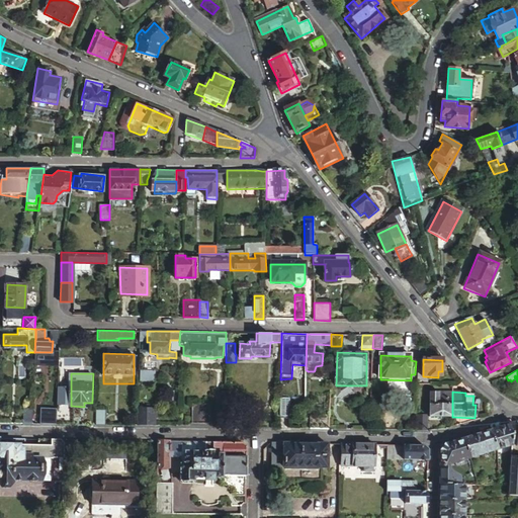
[(430,416),(452,417),(452,396),(431,395),(430,416)]
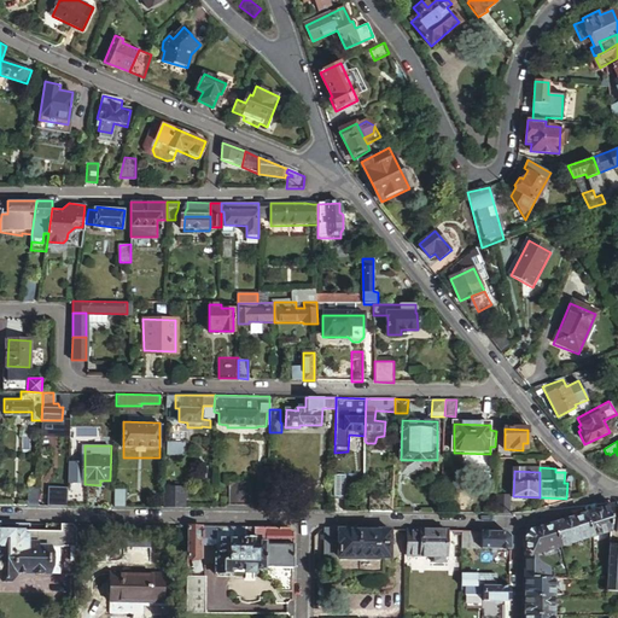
[(344,477),(333,477),(333,497),(344,496),(344,477)]
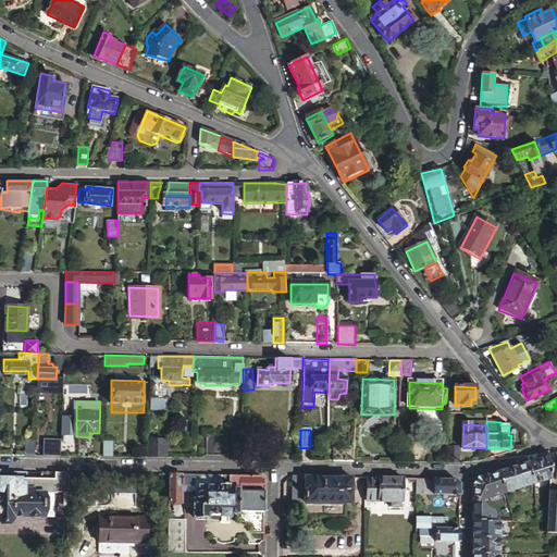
[(25,437),(25,456),(35,456),(35,438),(25,437)]
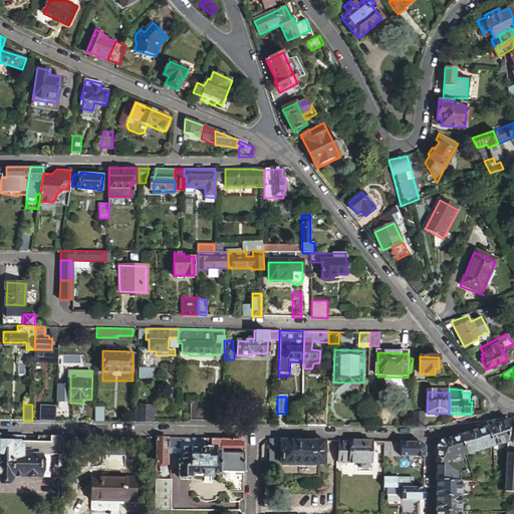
[(137,404),(137,422),(155,423),(155,404),(137,404)]
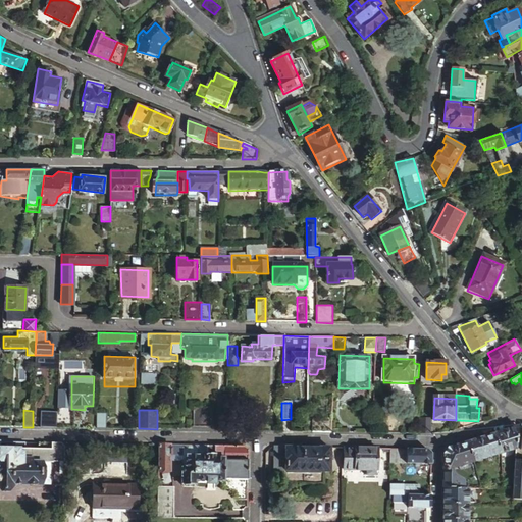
[(210,426),(210,411),(193,410),(193,426),(210,426)]
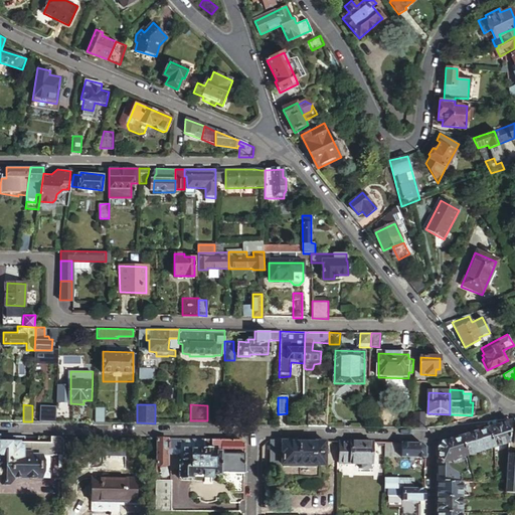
[(57,405),(57,421),(64,421),(65,406),(57,405)]
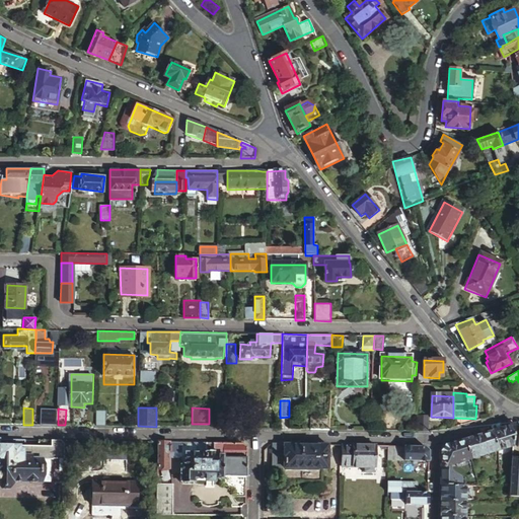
[(97,411),(97,426),(105,426),(105,411),(97,411)]
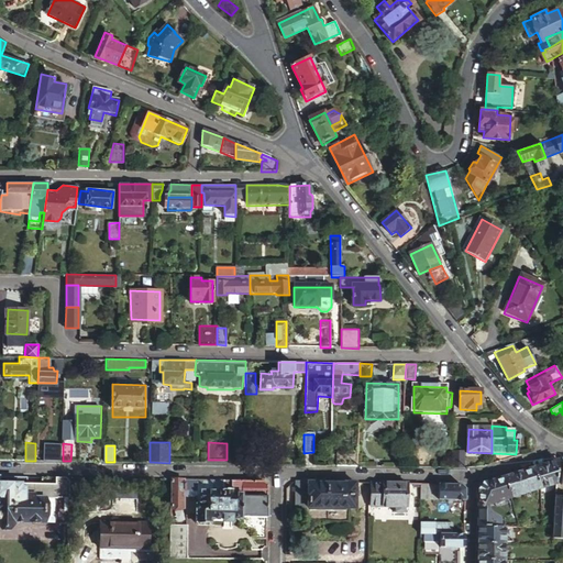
[(244,449),(244,464),(255,464),(255,449),(244,449)]
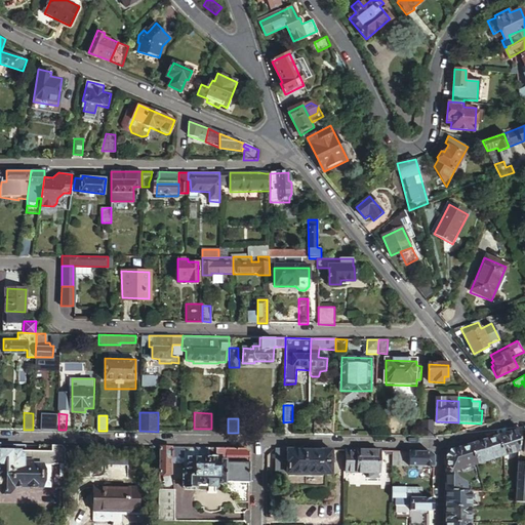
[(421,419),(420,436),(434,436),(434,419),(421,419)]
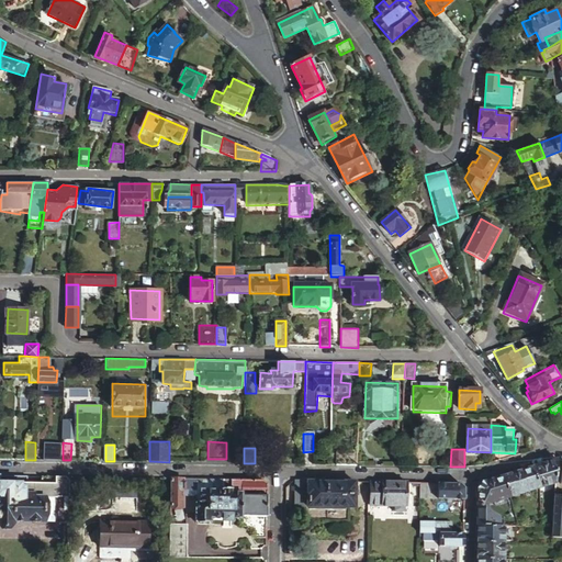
[(338,464),(356,464),(357,450),(338,450),(338,464)]
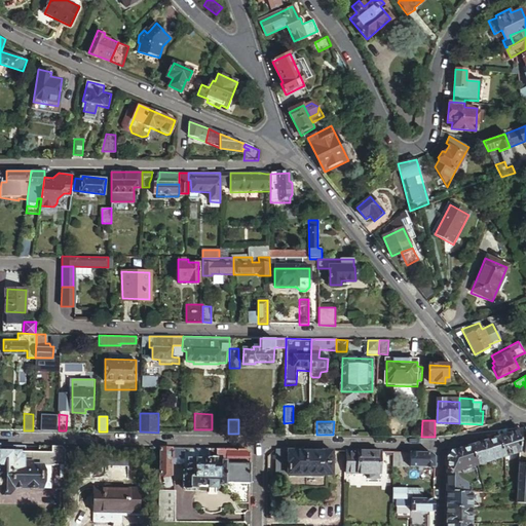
[(520,453),(522,430),(504,436),(499,438),(504,456),(520,453)]
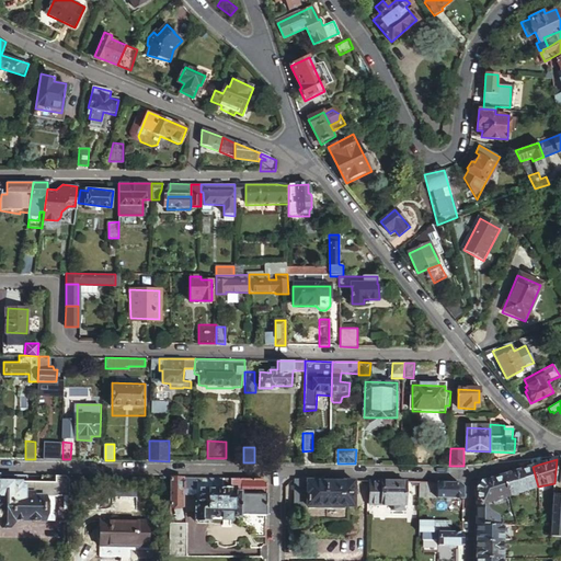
[(508,494),(538,487),(533,467),(503,476),(508,494)]
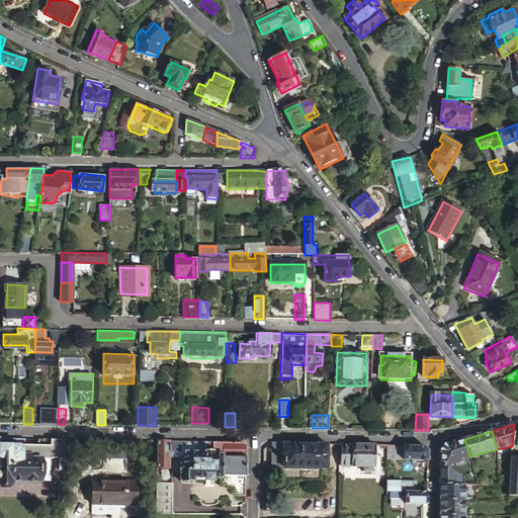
[(24,439),(0,438),(0,445),(24,446),(24,439)]
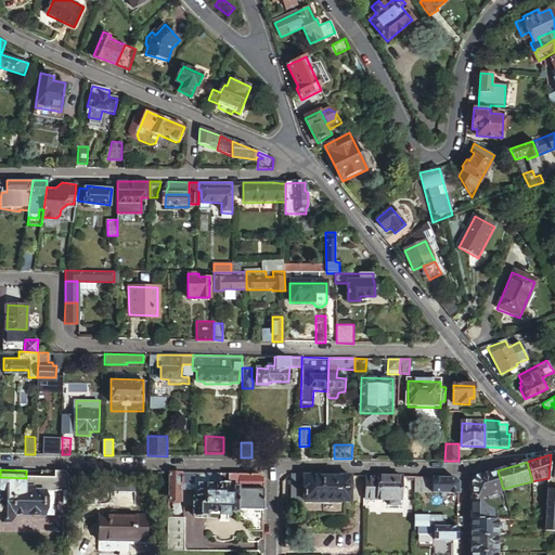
[(54,488),(69,489),(69,475),(66,472),(55,470),(55,479),(50,479),(26,478),(0,477),(0,515),(9,516),(14,513),(14,510),(53,511),(54,488)]
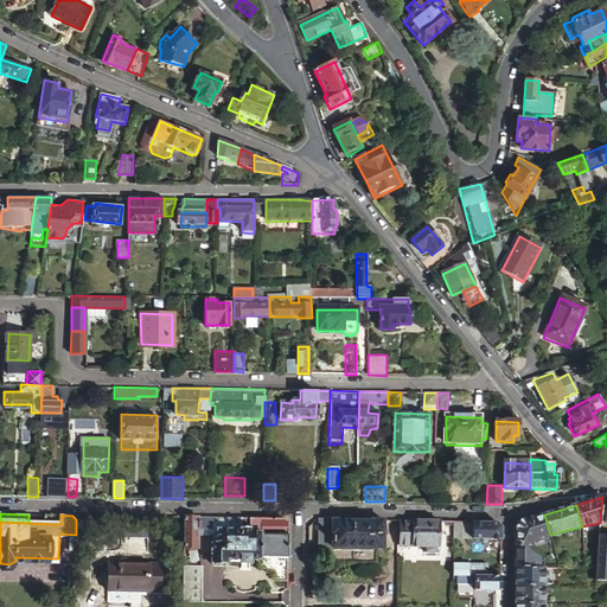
[(517,526),(517,543),(525,541),(550,535),(544,515),(522,522),(517,526)]
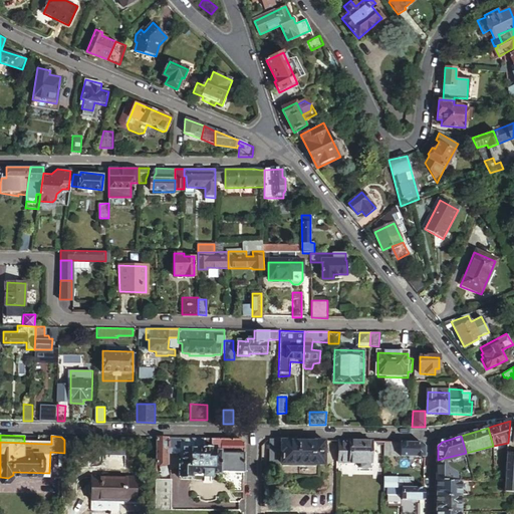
[(156,464),(155,509),(172,510),(173,472),(178,472),(178,478),(192,479),(192,474),(220,474),(220,471),(243,471),(244,440),(240,440),(205,439),(204,449),(185,449),(185,461),(178,461),(178,458),(168,457),(168,464),(156,464)]
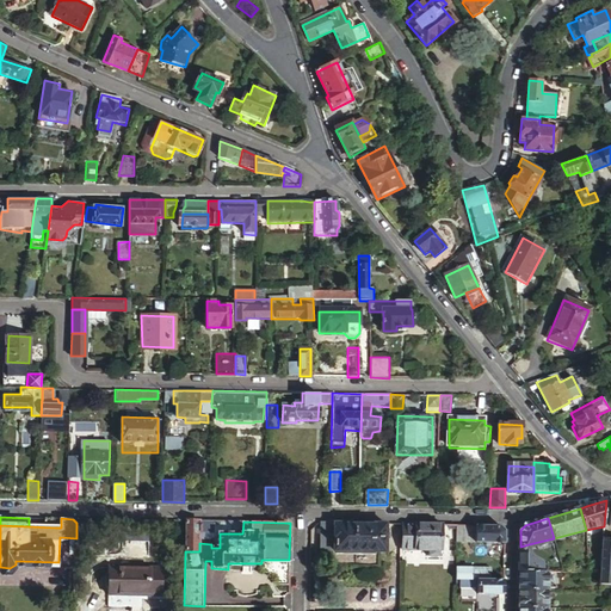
[(201,522),(185,522),(185,551),(199,551),(199,543),(201,522)]
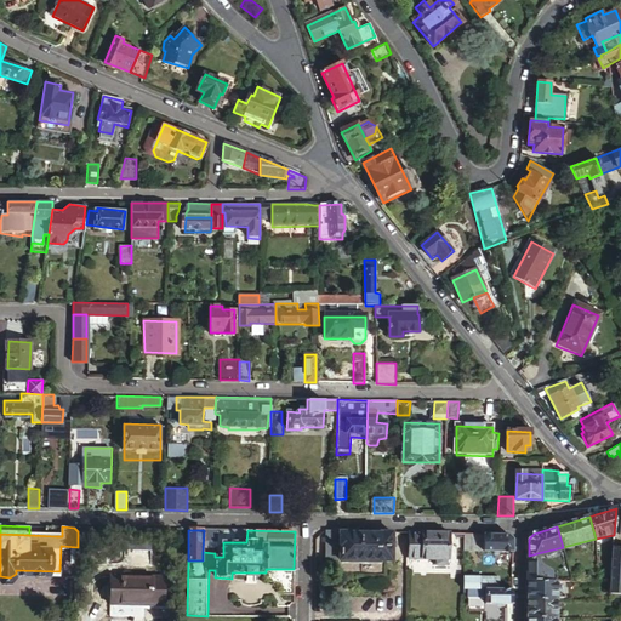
[(217,530),(204,530),(203,552),(215,553),(215,557),(223,557),(223,542),(246,542),(248,530),(227,530),(217,530)]
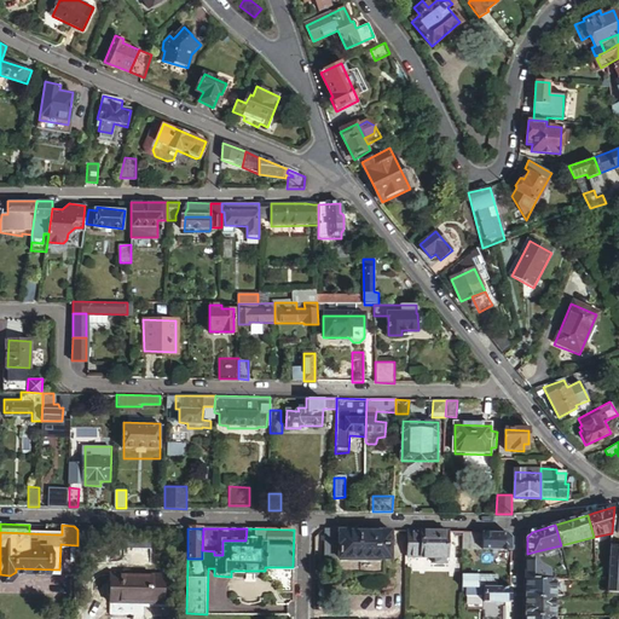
[(389,530),(325,530),(324,556),(337,557),(337,559),(389,560),(389,530)]
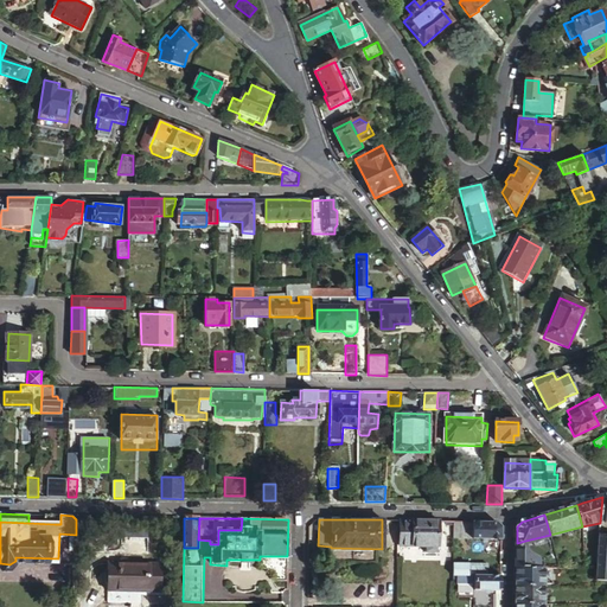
[(417,521),(404,519),(404,524),(415,525),(414,545),(414,547),(428,547),(438,547),(439,547),(440,521),(417,521)]
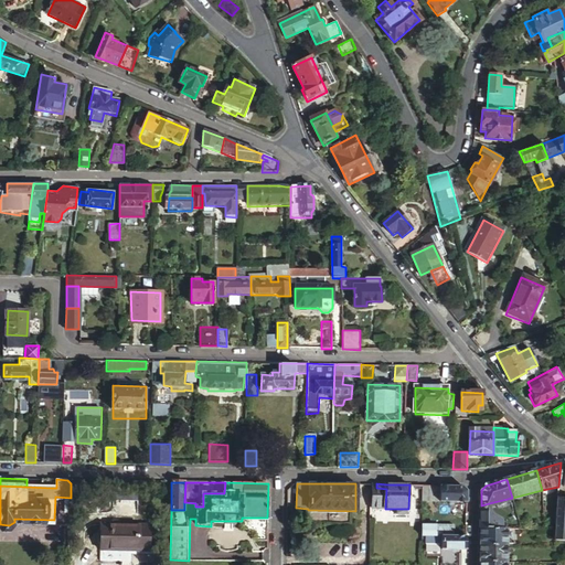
[(447,486),(422,484),(422,501),(439,501),(439,502),(467,503),(468,491),(462,486),(447,486)]
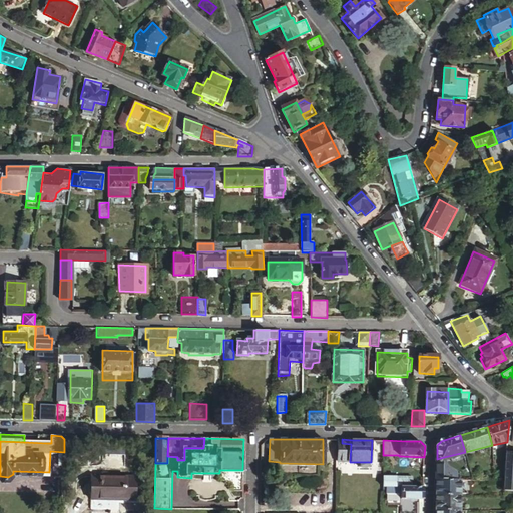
[(351,444),(342,443),(341,460),(350,461),(351,444)]
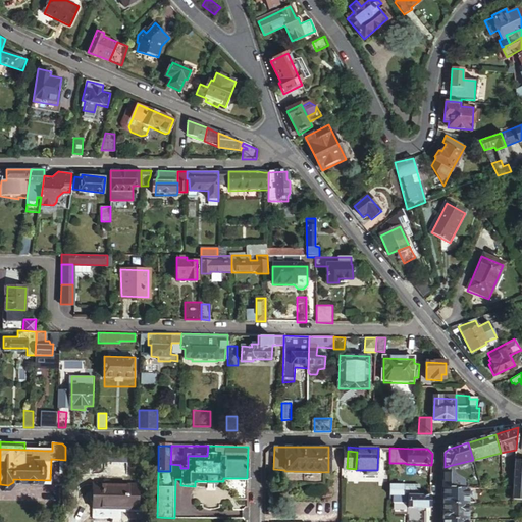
[(64,480),(65,460),(51,459),(50,480),(64,480)]
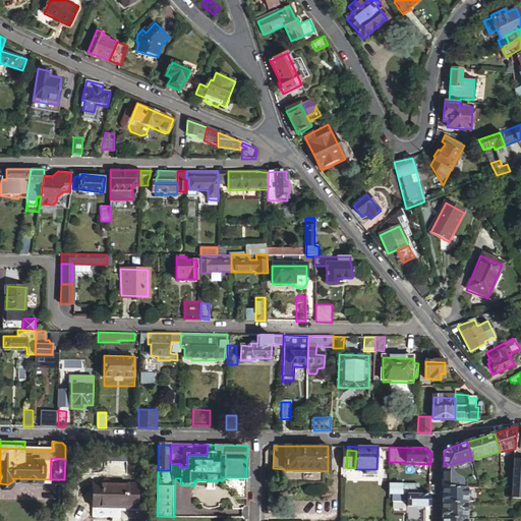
[(444,487),(463,487),(463,481),(462,478),(460,478),(459,476),(456,475),(457,473),(453,472),(451,464),(444,466),(444,487)]
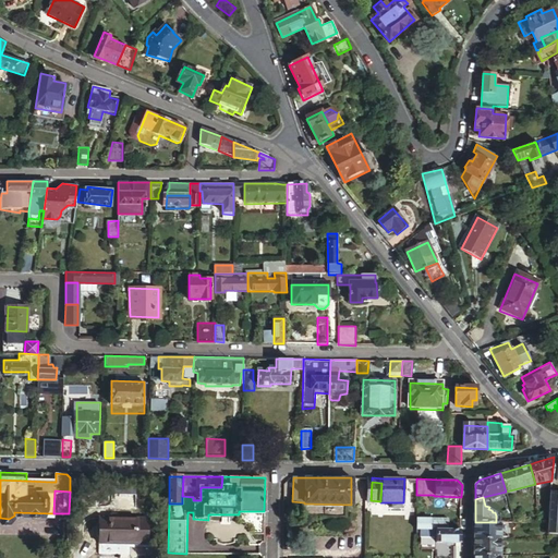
[(417,519),(417,529),(448,530),(449,520),(417,519)]
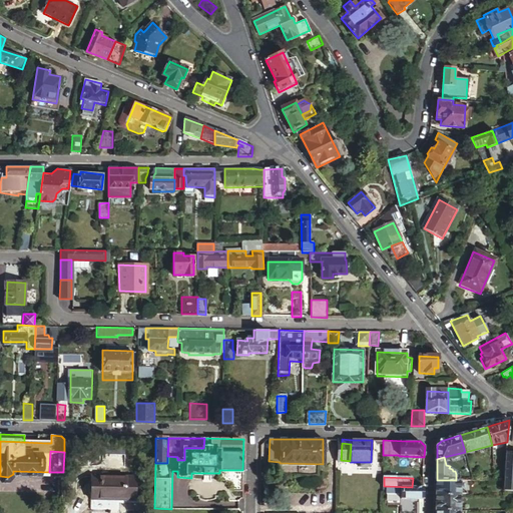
[(137,479),(92,478),(92,499),(137,500),(137,479)]
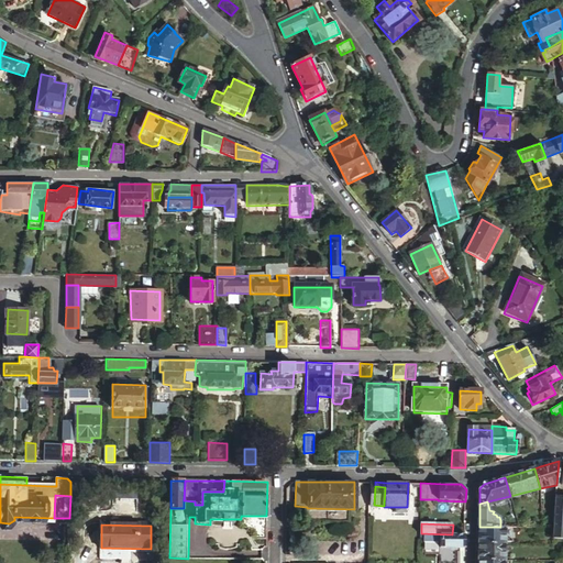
[(479,527),(478,543),(505,544),(505,527),(500,527),(479,527)]
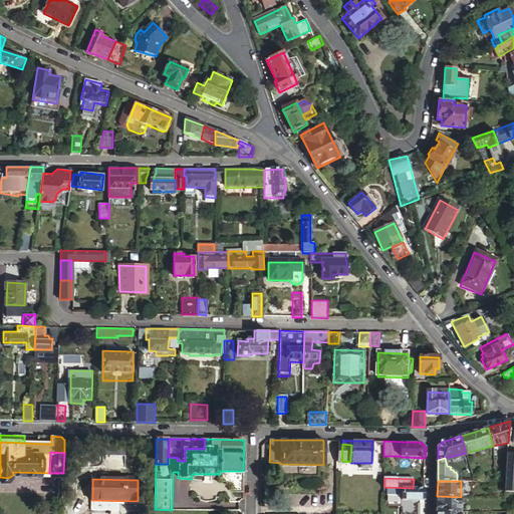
[(513,483),(506,484),(505,494),(513,494),(513,483)]
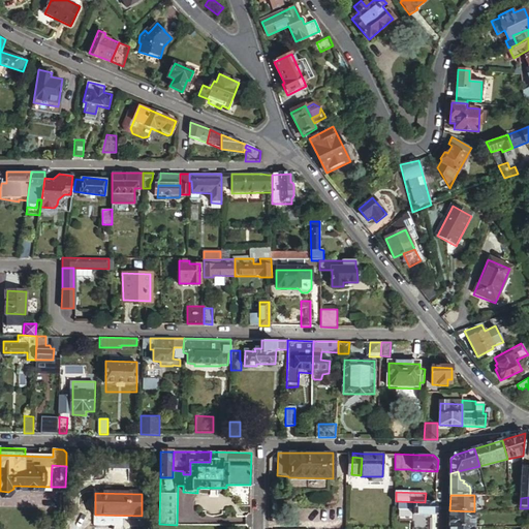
[(437,516),(437,503),(425,502),(396,501),(396,505),(399,505),(399,510),(414,511),(414,516),(431,516),(437,516)]
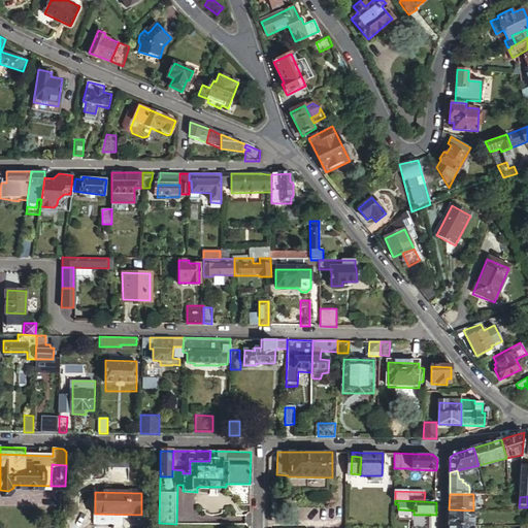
[(473,510),(449,509),(449,525),(472,526),(473,510)]
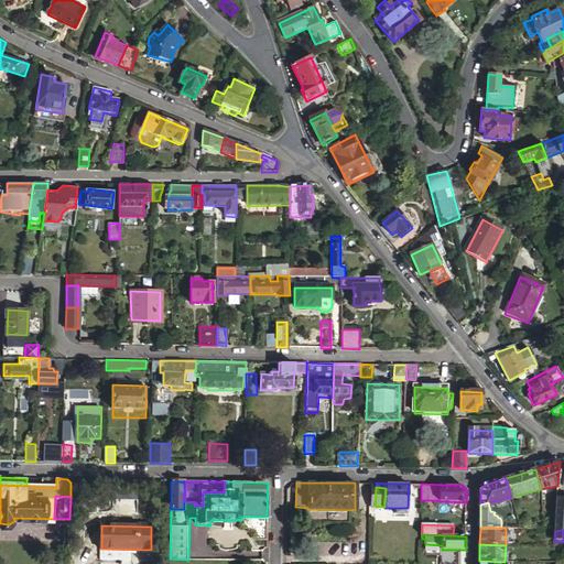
[(458,563),(459,550),(442,550),(441,563),(458,563)]
